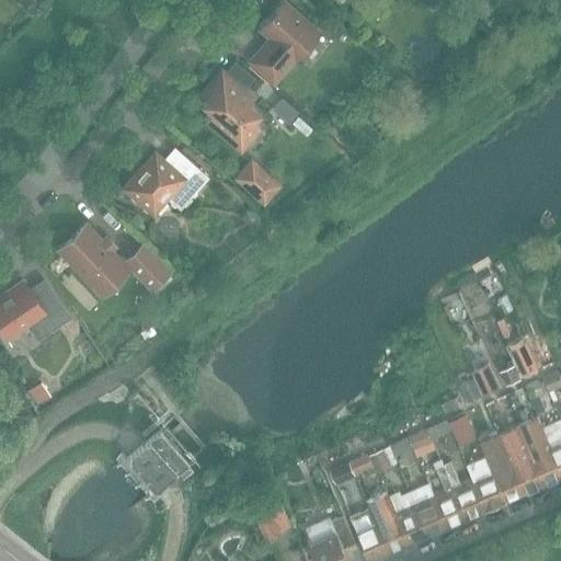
[(293,55),(295,57),(317,32),(283,2),(261,27),(272,36),(252,59),(273,78),(293,55)]
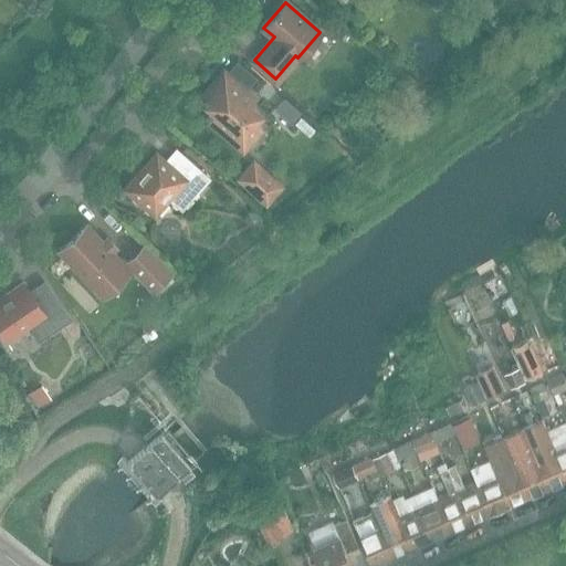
[(244,92),(258,77),(238,60),(224,75),(223,74),(211,88),(218,95),(209,105),(218,113),(211,121),(242,147),(259,128),(251,122),(257,115),(247,107),(253,100),(244,92)]
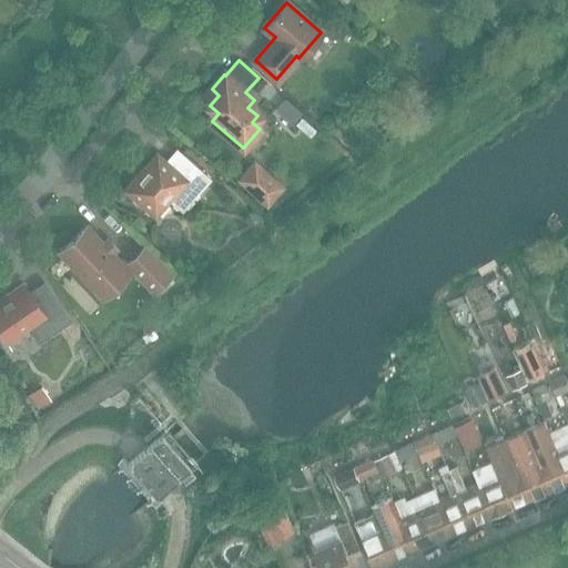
[(173,202),(201,171),(176,150),(165,161),(155,153),(124,189),(154,215),(169,199),(173,202)]
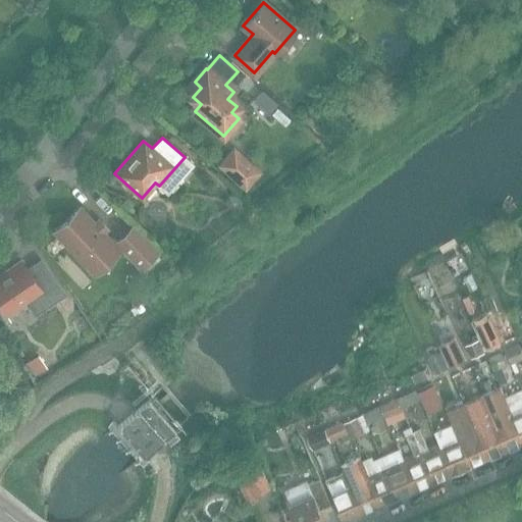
[(217,164),(246,190),(262,170),(235,145),(217,164)]
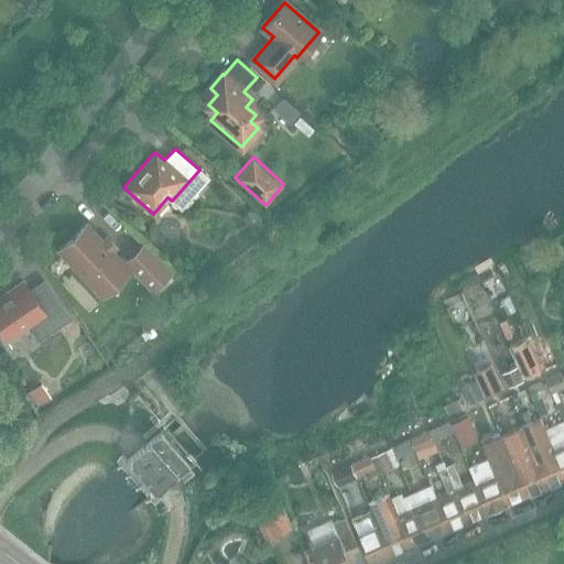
[(61,249),(102,294),(128,271),(85,226),(61,249)]
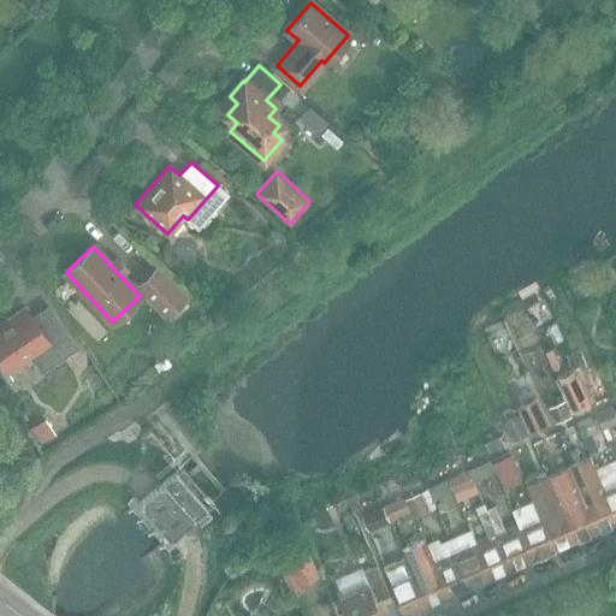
[(140,285),(167,314),(183,298),(155,270),(140,285)]
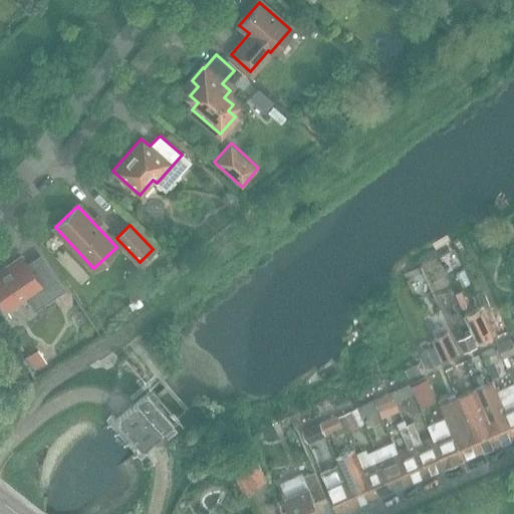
[(35,308),(62,289),(40,256),(26,265),(20,256),(6,266),(8,268),(0,272),(0,302),(5,310),(27,296),(35,308)]
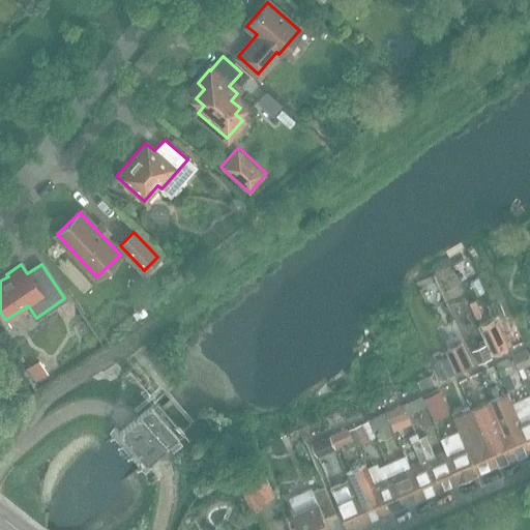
[(446,347),(457,371),(474,363),(464,340),(446,347)]
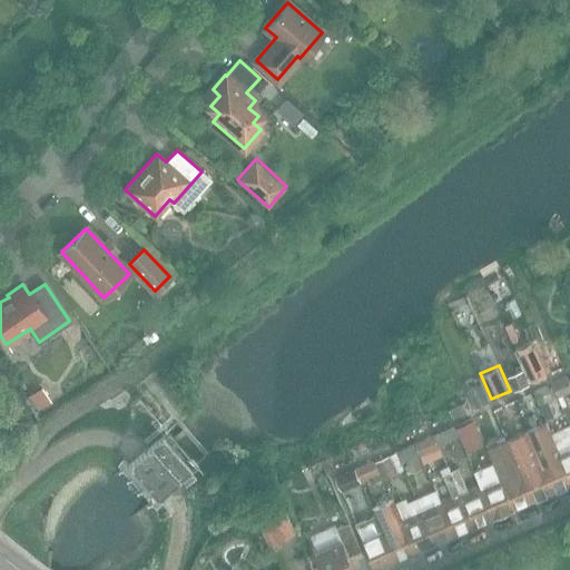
[(25,396),(37,419),(56,408),(42,385),(25,396)]
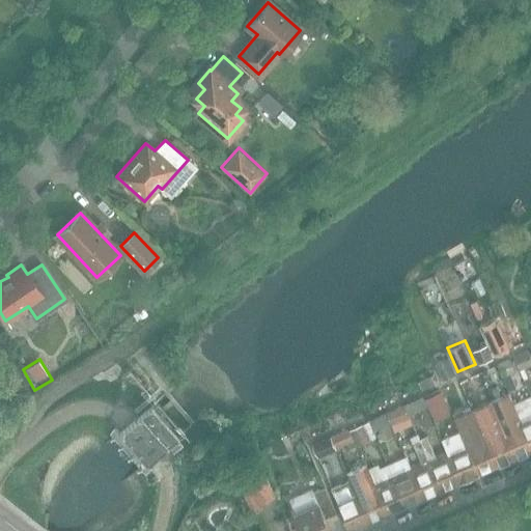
[(424,394),(429,404),(430,407),(445,400),(440,388),(424,394)]
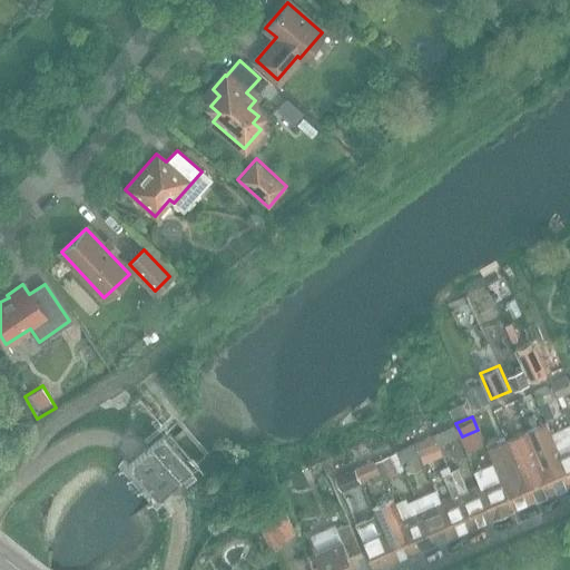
[(569,470),(560,448),(556,440),(554,440),(547,421),(528,430),(540,457),(554,489),(569,482),(569,470)]
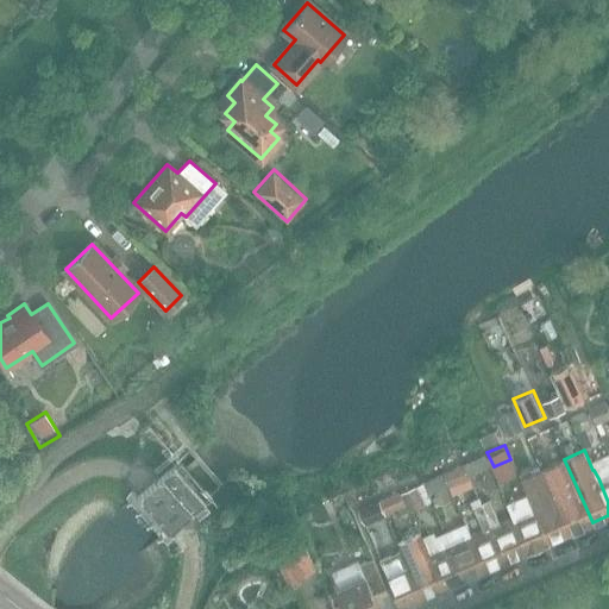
[(470,473),(493,464),(487,452),(465,462),(470,473)]
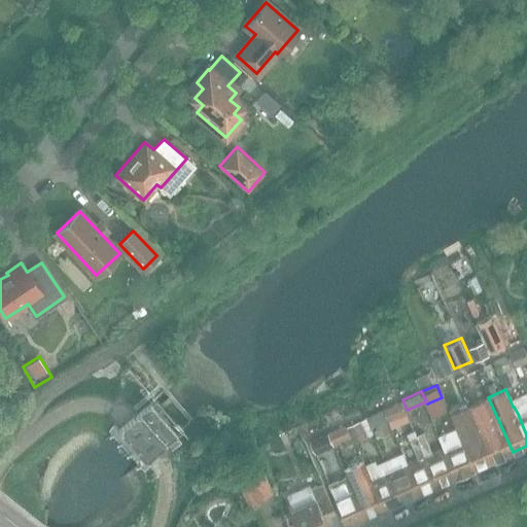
[(494,460),(513,452),(499,422),(488,397),(470,405),(482,430),(494,460)]
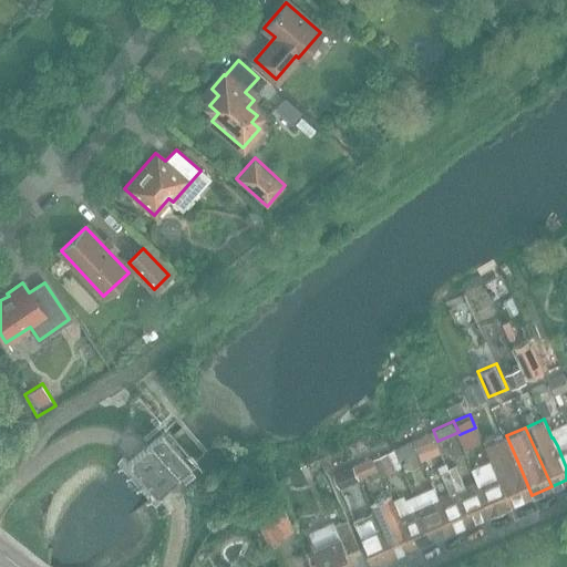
[(420,452),(439,444),(437,441),(433,430),(414,439),(420,452)]
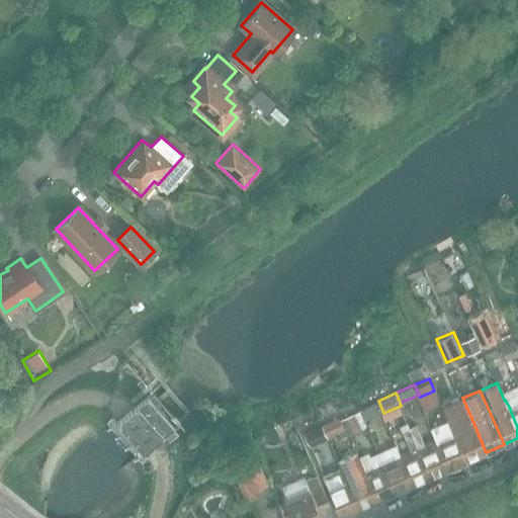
[(116,421),(143,452),(174,427),(147,395),(116,421)]
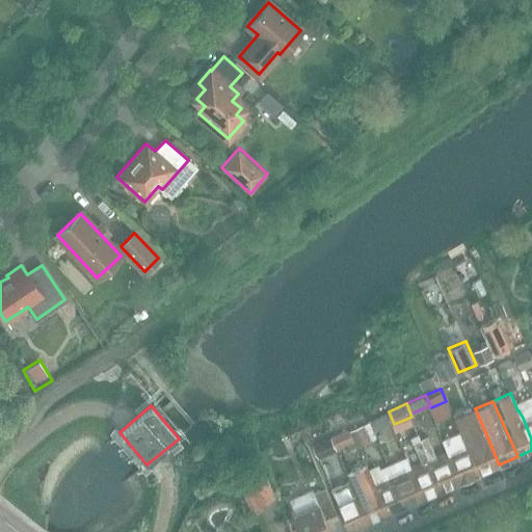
[(531,413),(528,416),(524,407),(519,410),(523,418),(531,439),(531,413)]
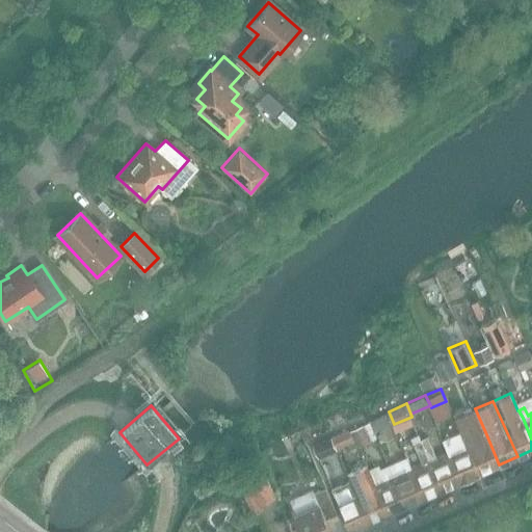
[(481,473),(499,464),(486,434),(475,408),(473,409),(474,409),(457,417),(469,442),(481,473)]
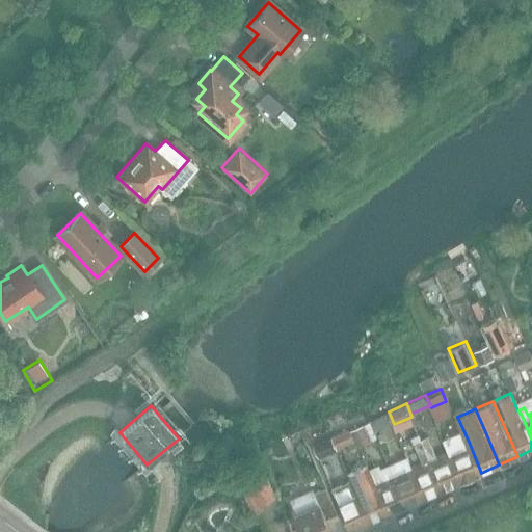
[(394,425),(394,424),(389,411),(370,420),(377,437),(378,437),(375,430),(393,422),(394,425)]
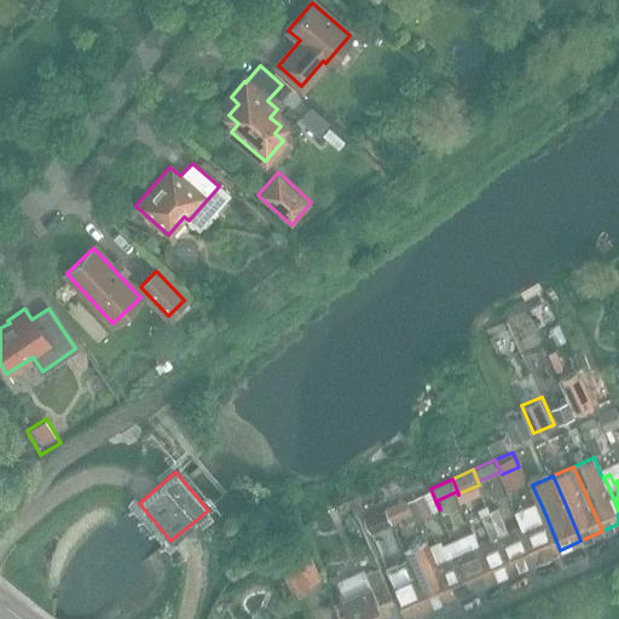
[(538,560),(560,550),(545,514),(532,485),(531,485),(538,502),(518,512),(524,524),(538,560)]
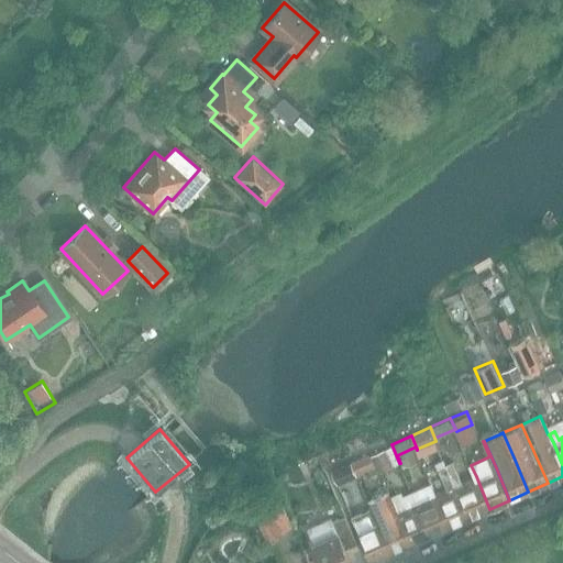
[(381,472),(399,463),(392,444),(373,452),(381,472)]
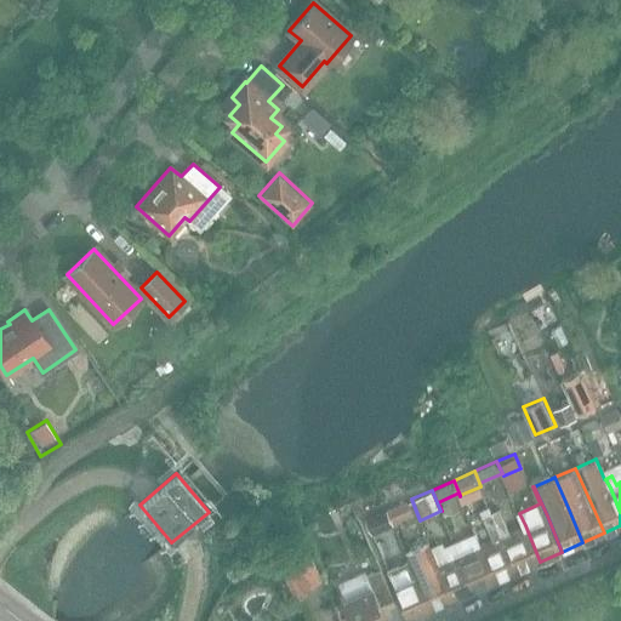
[(419,520),(420,520),(411,499),(389,508),(396,523),(416,514),(419,520)]
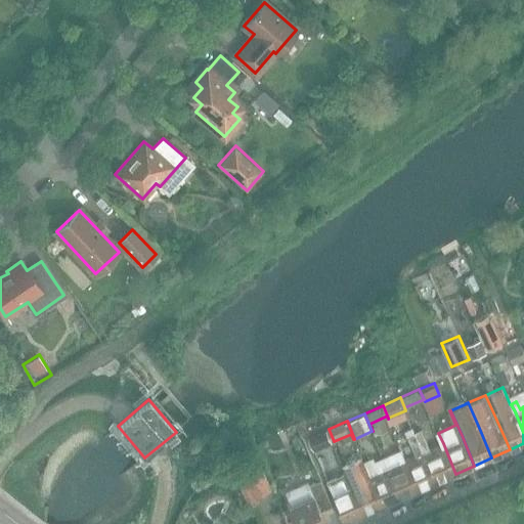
[(425,451),(416,432),(415,432),(412,427),(405,431),(416,454),(407,459),(421,489),(438,482),(425,451)]
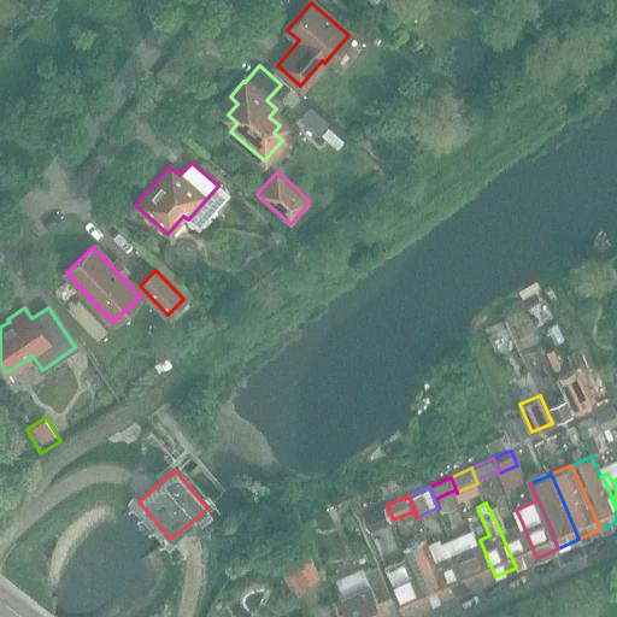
[(370,530),(393,519),(387,505),(364,516),(370,530)]
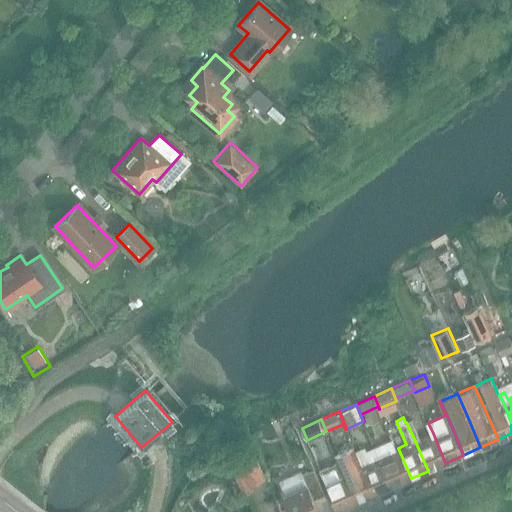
[(433,433),(428,423),(427,423),(431,433),(420,438),(412,419),(406,422),(415,441),(428,471),(445,463),(433,433)]
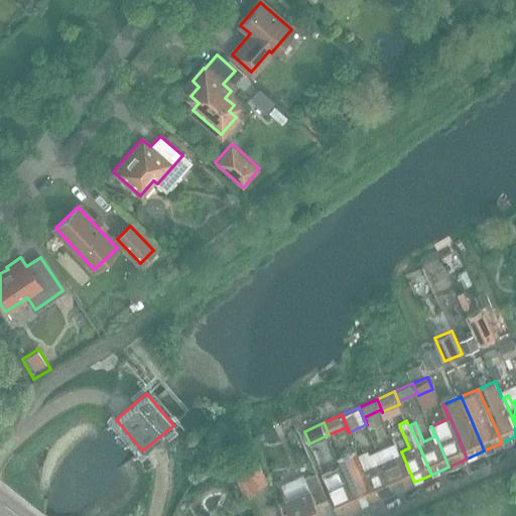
[(414,482),(401,452),(399,453),(395,443),(378,450),(383,460),(395,490),(414,482)]
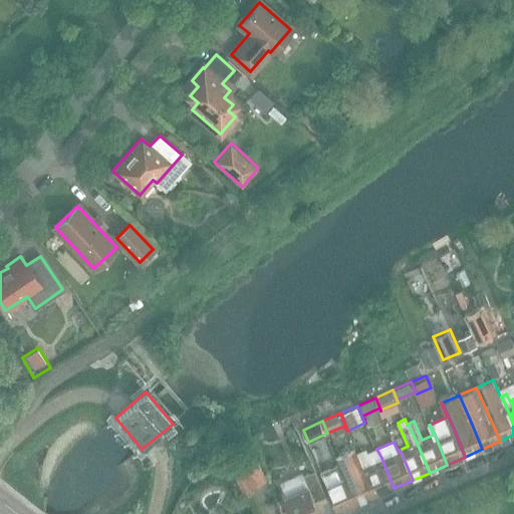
[(363,466),(357,453),(355,449),(338,456),(346,474),(359,503),(376,496),(363,466)]
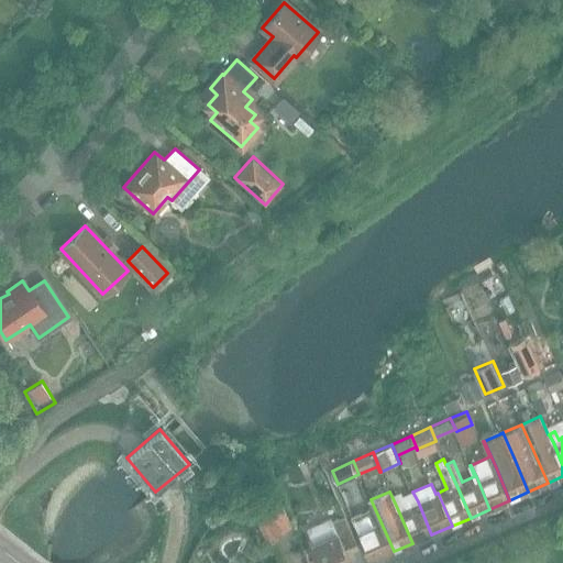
[(412,543),(431,534),(418,501),(412,492),(404,496),(401,492),(392,496),(398,510),(412,543)]
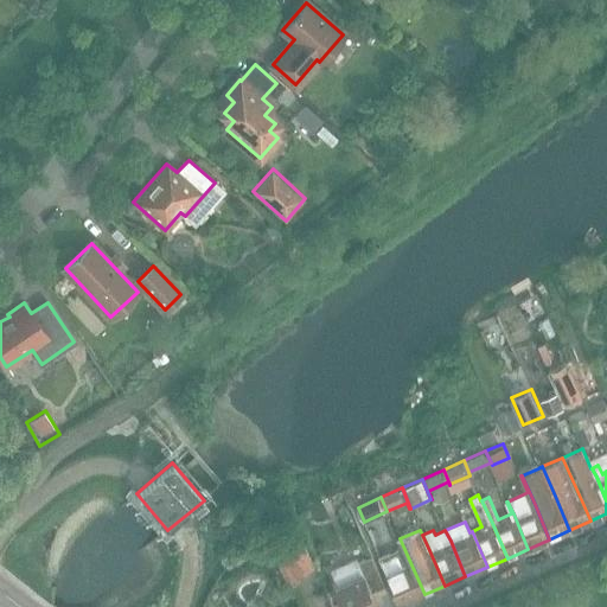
[(278,561),(291,587),(300,583),(295,574),(314,566),(300,535),(281,544),(287,556),(278,561)]
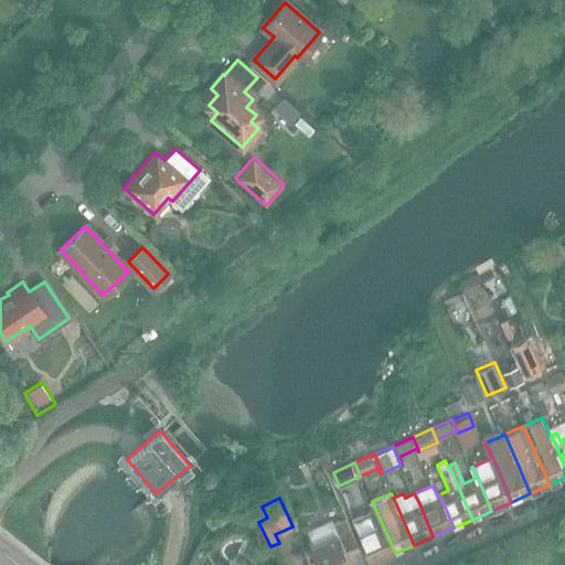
[(372,563),(395,553),(381,521),(372,501),(370,502),(373,510),(353,519),(372,563)]
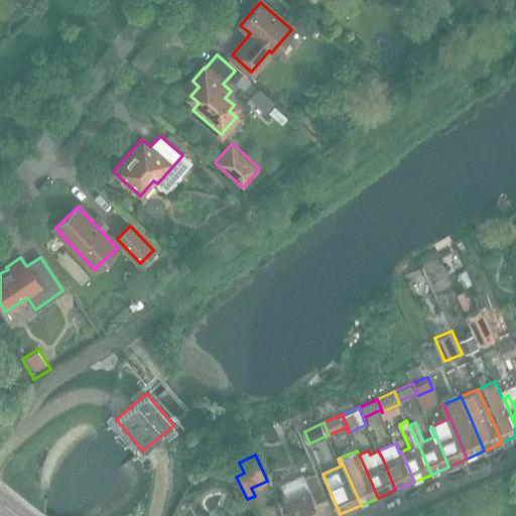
[(323,515),(317,503),(329,498),(316,472),(305,477),(302,476),(284,484),(283,486),(296,515),(323,515)]
